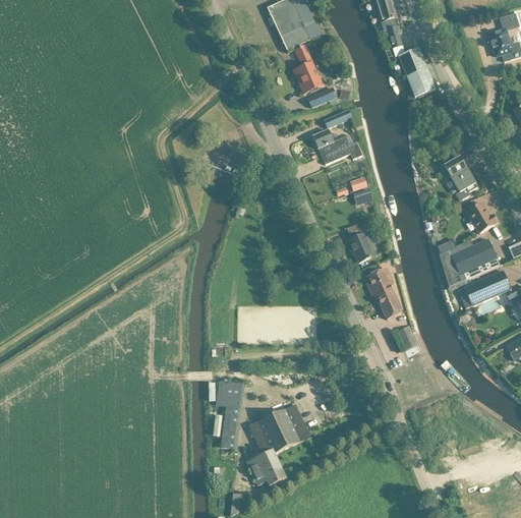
[(320,35),(303,0),(283,0),(276,3),(267,7),(271,16),(268,18),(271,24),(274,22),(287,50),(296,46),(320,35)]
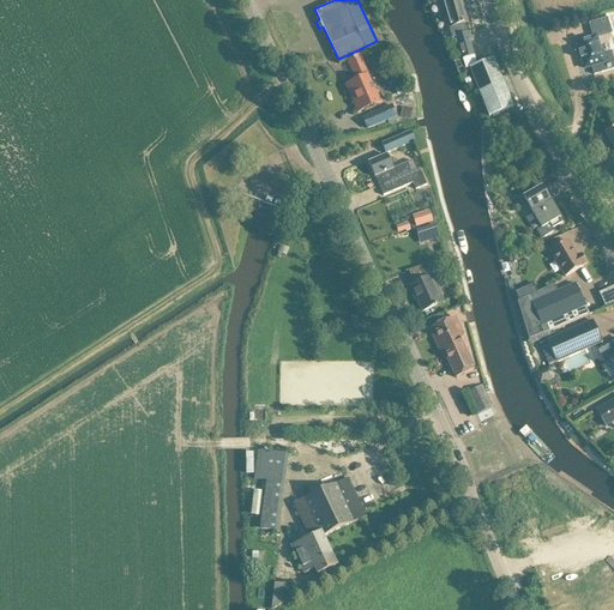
[(474,53),(465,20),(468,20),(462,0),(438,0),(441,0),(451,31),(455,30),(463,56),(474,53)]
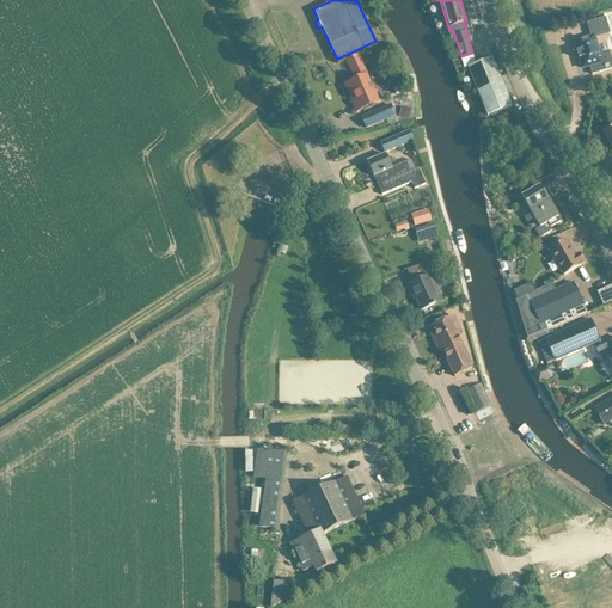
[(611,61),(609,49),(599,51),(594,35),(610,30),(605,16),(588,22),(592,35),(574,41),(577,49),(576,49),(579,56),(582,66),(589,63),(592,72),(611,65),(611,61)]
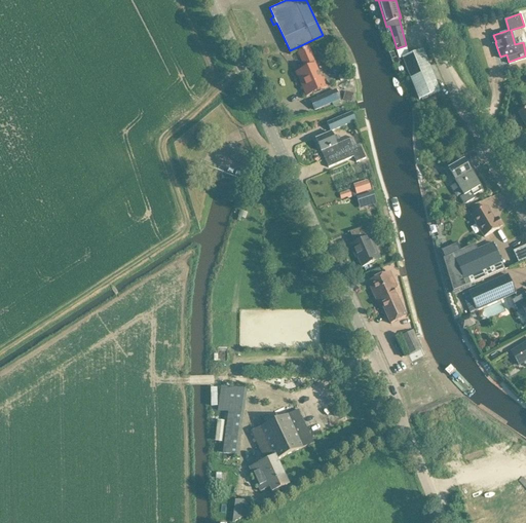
[(308,45),(307,45),(298,49),(305,67),(299,70),(305,84),(302,85),(306,94),(328,84),(324,76),(322,77),(314,63),(316,63),(308,45)]
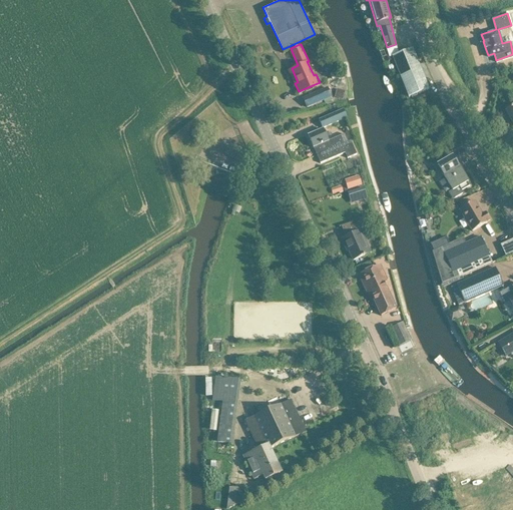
[(412,46),(392,54),(408,95),(428,87),(412,46)]
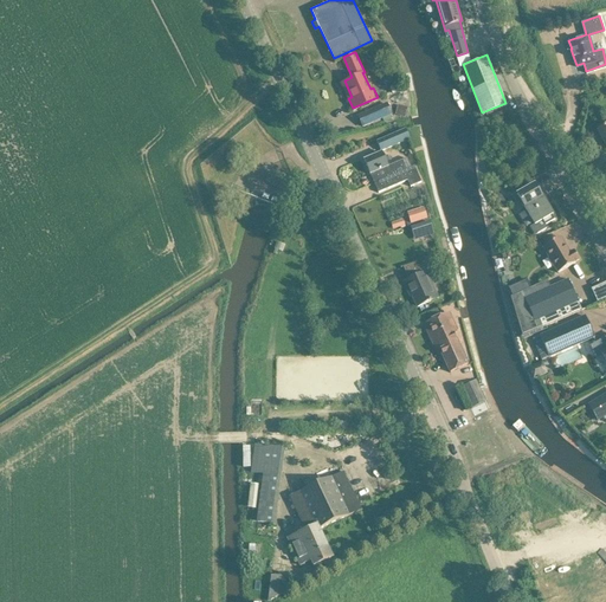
[(397,81),(399,88),(408,84),(406,77),(397,81)]
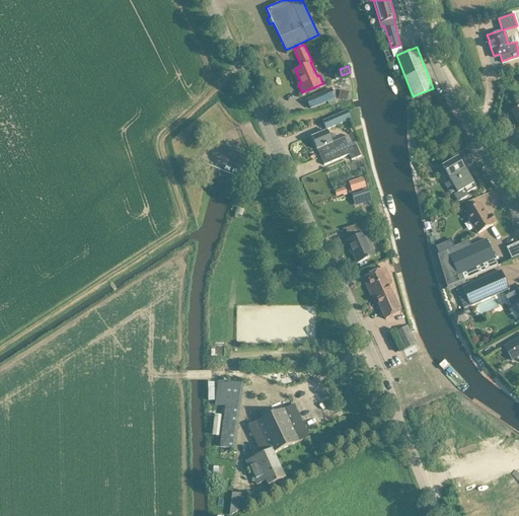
[(336,95),(331,88),(307,99),(310,106),(336,95)]
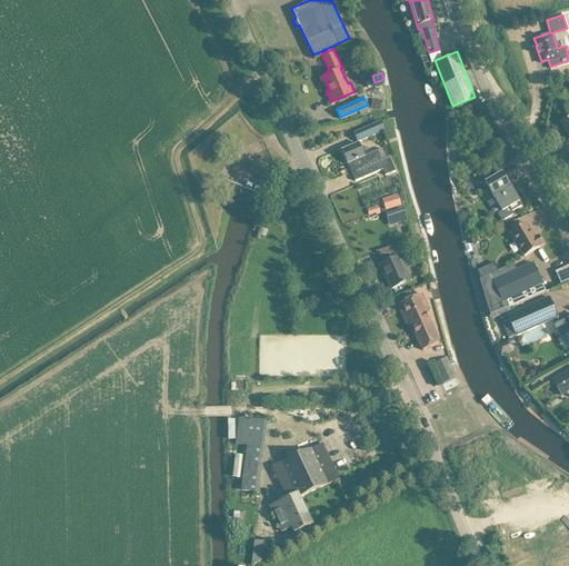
[(381,100),(373,98),(371,105),(379,108),(381,100)]
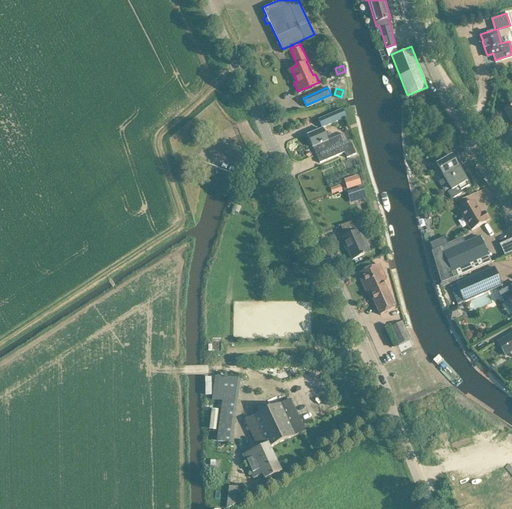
[(343,106),(318,117),(321,126),(347,115),(343,106)]
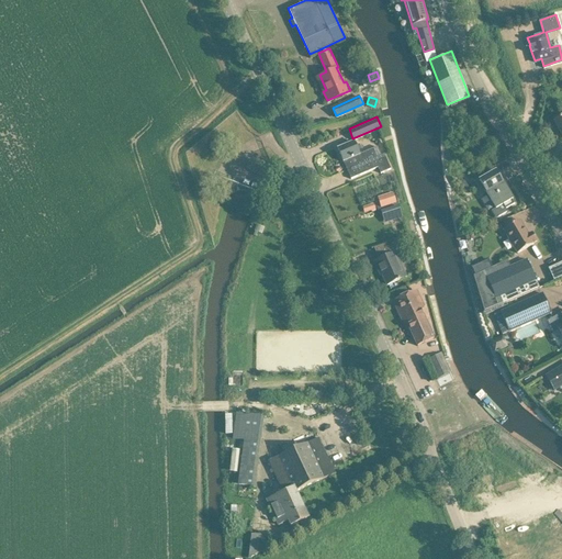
[(353,140),(337,146),(344,159),(351,177),(378,166),(381,171),(391,167),(384,152),(378,155),(373,146),(359,153),(353,140)]
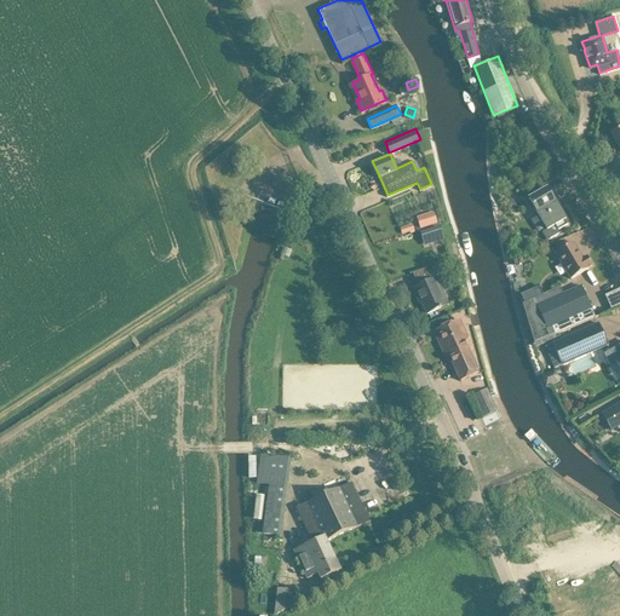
[(273,184),(277,185),(286,189),(290,179),(276,174),(273,184)]
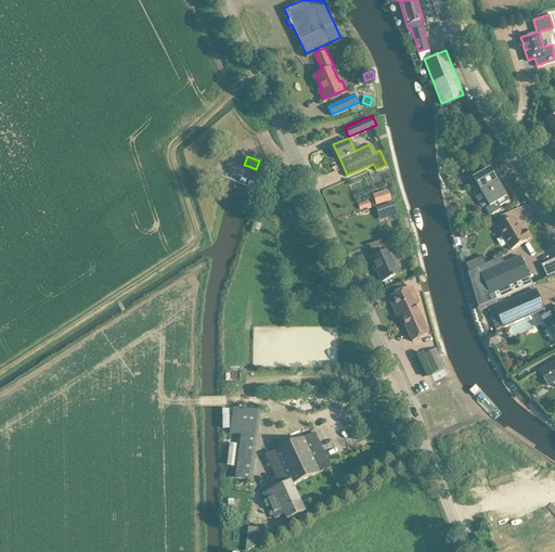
[(489,167),(480,172),(473,178),(489,204),(486,206),(490,214),(500,207),(499,205),(508,200),(505,195),(506,194),(497,179),(489,167)]
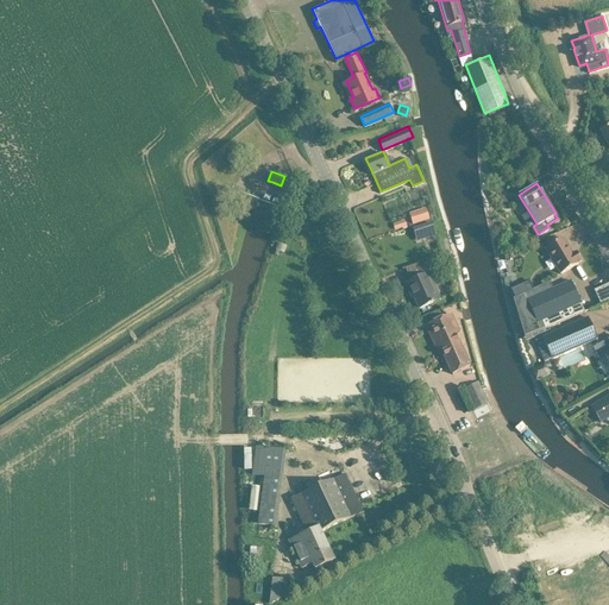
[(426,206),(409,210),(413,222),(429,218),(426,206)]
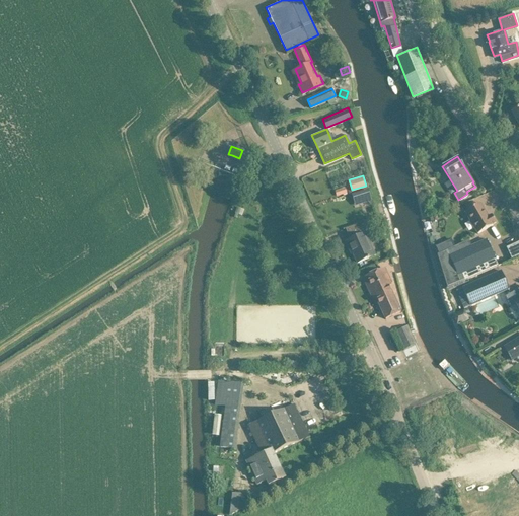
[(367,189),(353,193),(355,199),(362,197),(363,201),(370,198),(367,189)]
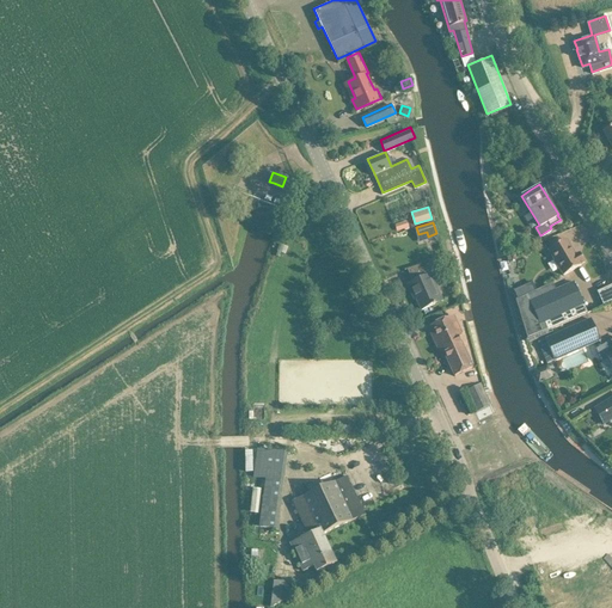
[(565,237),(556,243),(549,247),(563,274),(581,263),(581,262),(585,259),(580,251),(575,253),(565,237)]
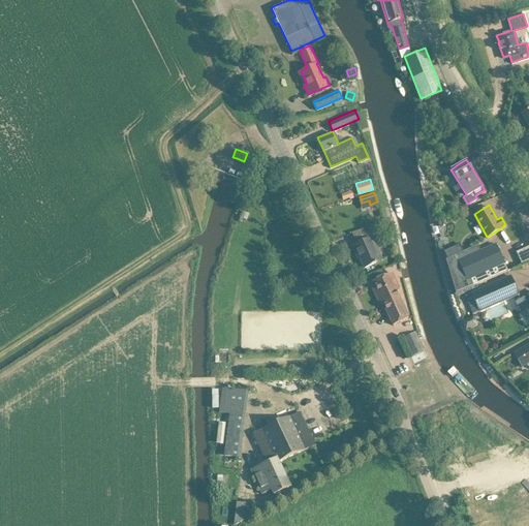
[(372,224),(351,230),(356,243),(352,244),(356,252),(359,251),(366,266),(373,263),(374,263),(376,263),(375,261),(381,258),(372,239),(377,237),(372,224)]
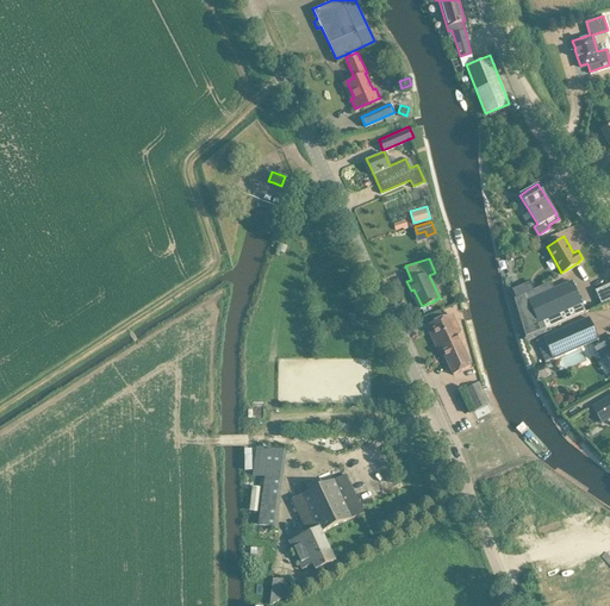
[(572,279),(561,285),(554,287),(551,280),(514,297),(526,335),(546,325),(543,319),(582,301),(572,279)]
